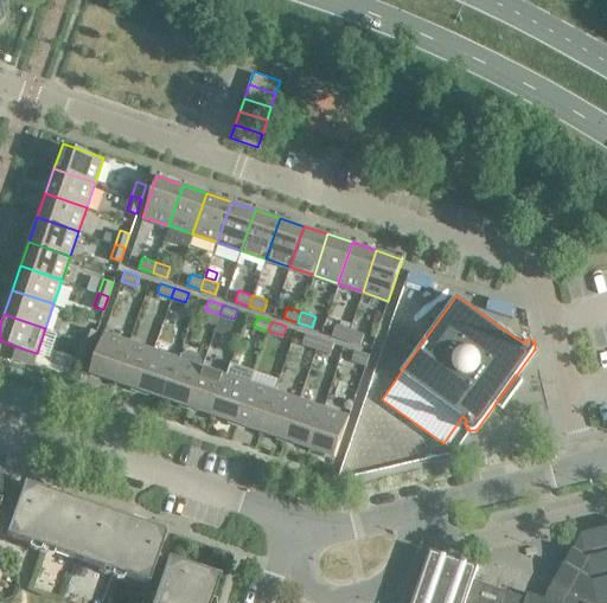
[(350,328),(336,324),(332,334),(346,339),(350,328)]
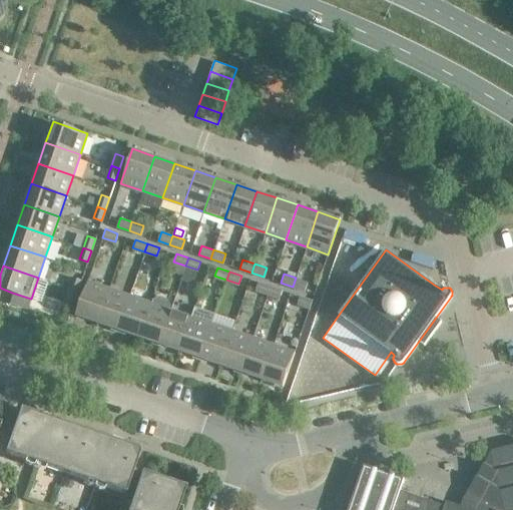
[(81,280),(73,277),(69,288),(77,291),(81,280)]
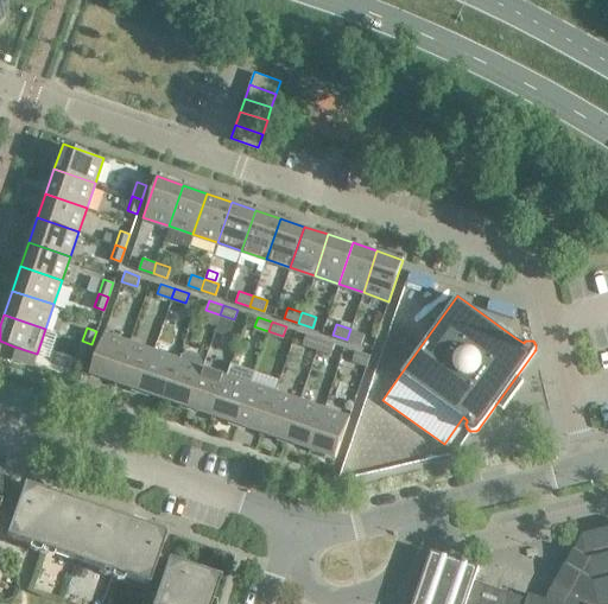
[(365,334),(350,329),(347,339),(361,344),(365,334)]
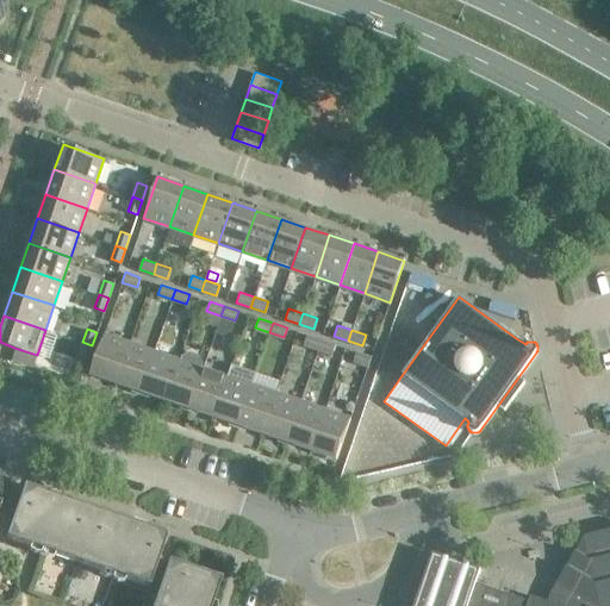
[(130,341),(105,332),(91,374),(116,382),(130,341)]
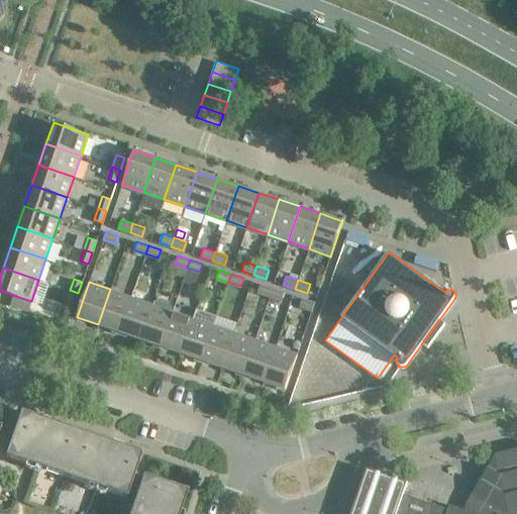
[(273,288),(261,284),(257,292),(270,296),(273,288)]
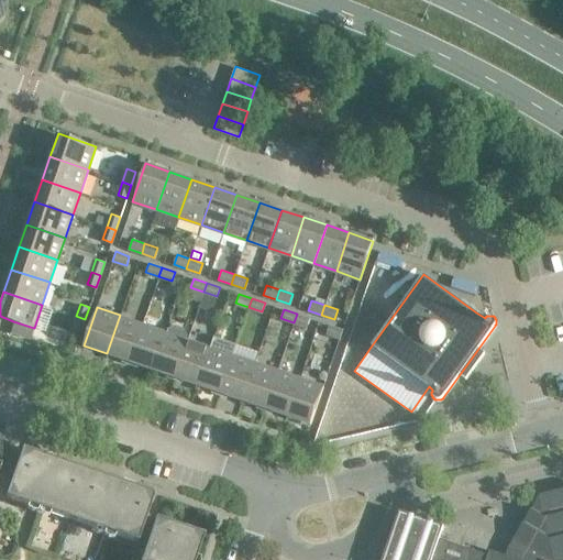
[(310,318),(297,314),(294,322),(307,327),(310,318)]
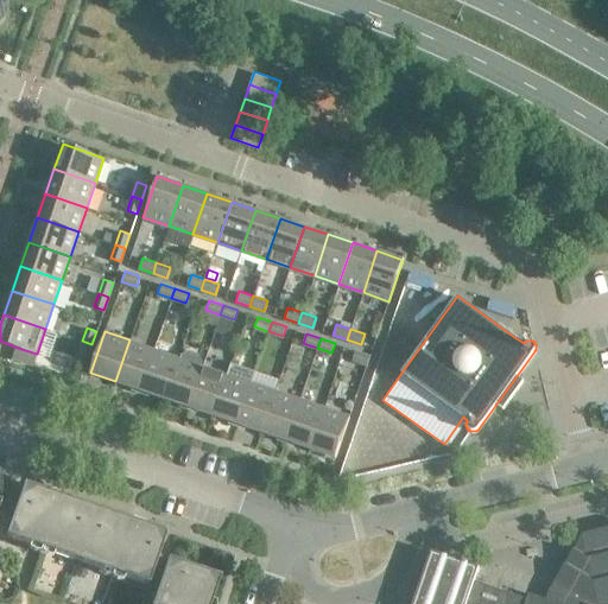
[(154,348),(130,339),(115,381),(140,389),(154,348)]
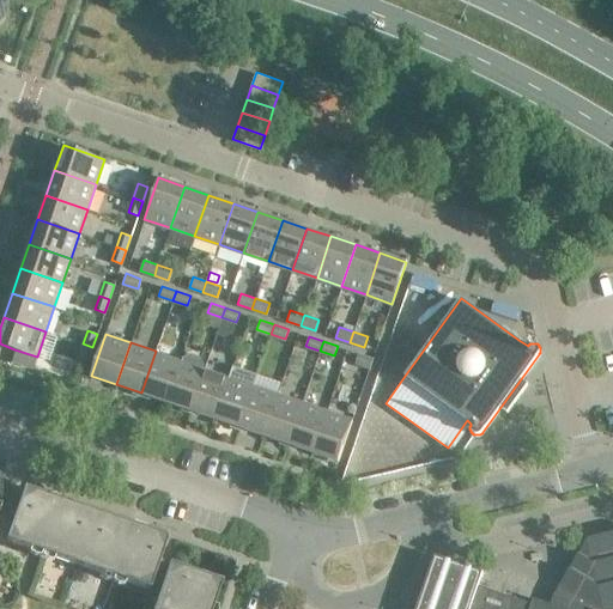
[(92,347),(83,343),(78,358),(87,361),(92,347)]
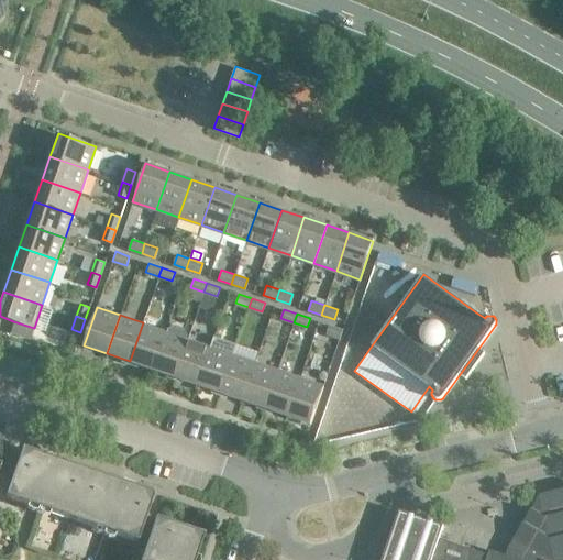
[(13,321),(10,330),(31,338),(34,328),(13,321)]
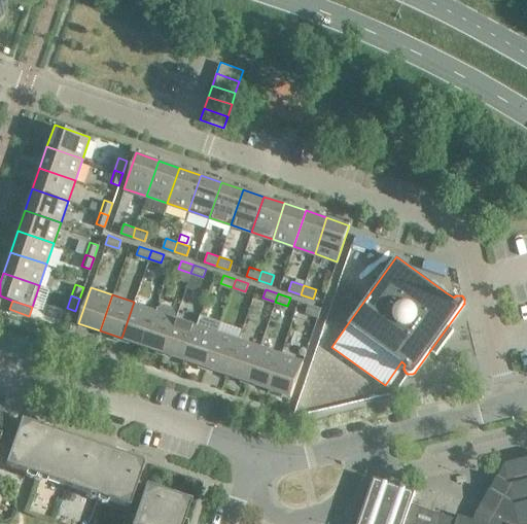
[(154,309),(134,302),(121,338),(142,345),(154,309)]
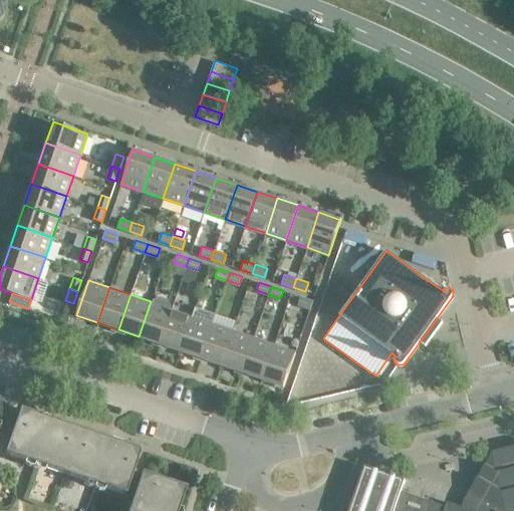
[(313,300),(300,296),(297,304),(310,309),(313,300)]
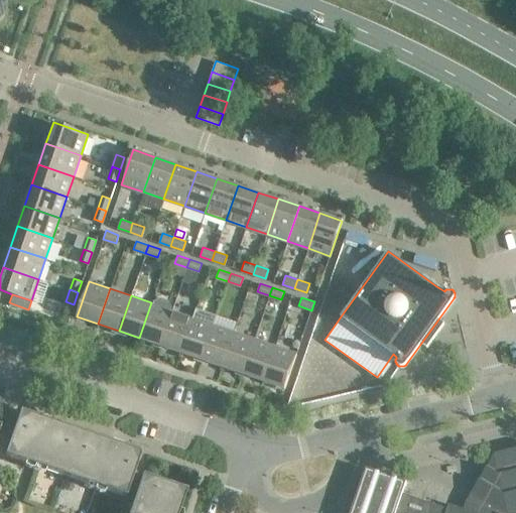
[(172,309),(151,302),(139,338),(160,345),(172,309)]
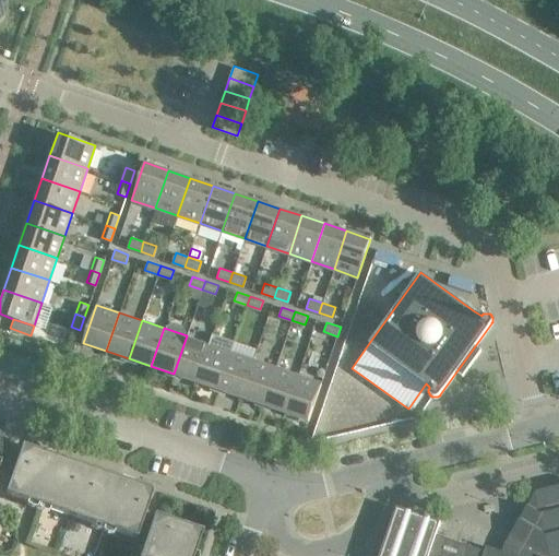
[(213,332),(209,343),(195,381),(217,389),(230,351),(235,340),(213,332)]
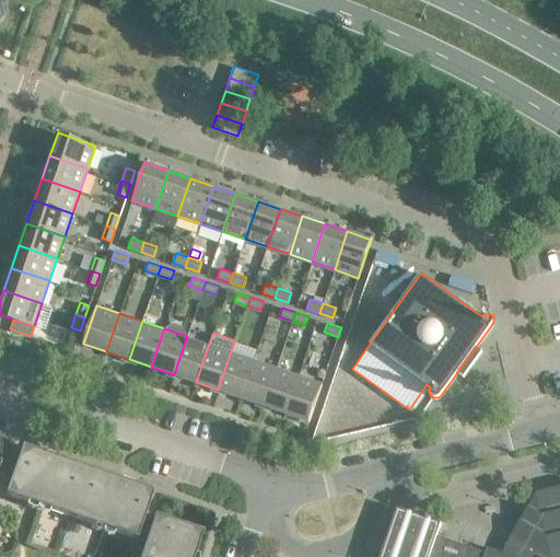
[(209,344),(187,336),(174,374),(196,382),(209,344)]
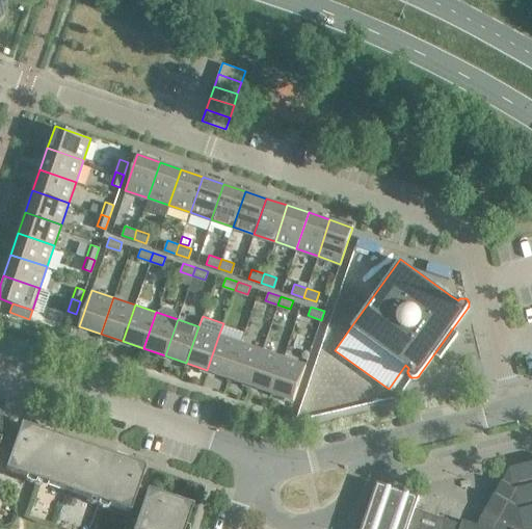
[(241,341),(219,334),(207,370),(229,377),(241,341)]
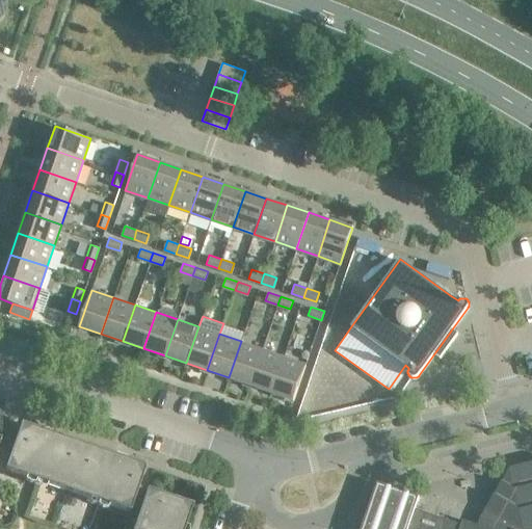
[(262,348),(241,341),(229,377),(249,385),(262,348)]
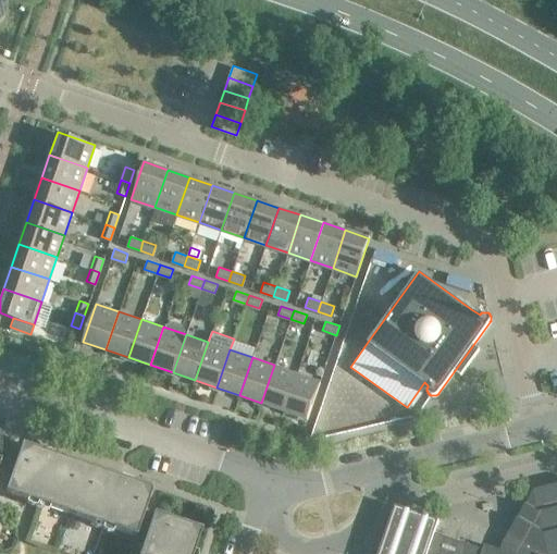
[(297,372),(274,365),(261,403),(284,410),(297,372)]
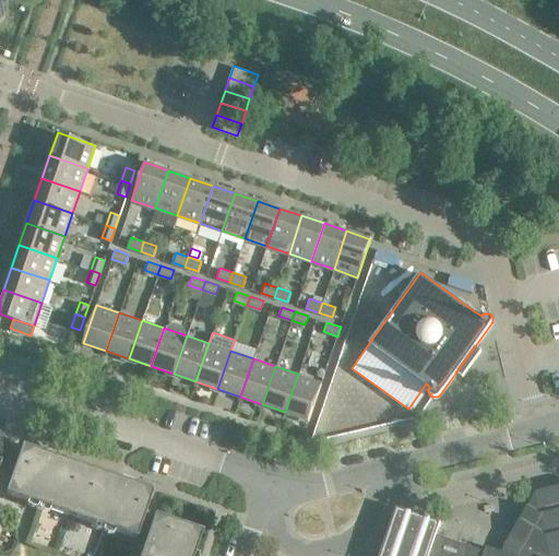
[(321,382),(298,374),(285,412),(308,420),(321,382)]
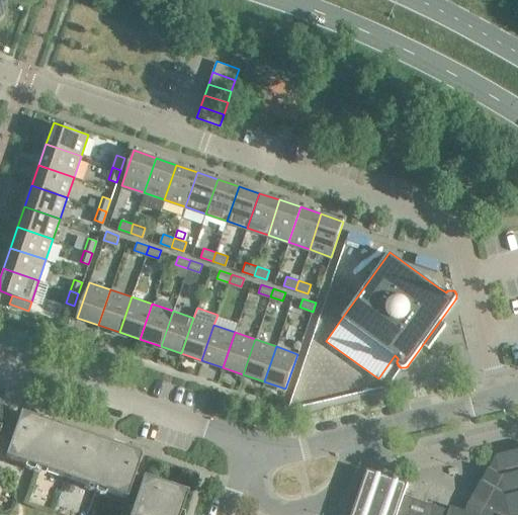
[(19,411),(12,433),(4,455),(36,466),(37,460),(48,463),(46,469),(65,476),(80,431),(50,421),(51,420),(50,419),(49,421),(39,418),(40,416),(38,416),(38,417),(19,411)]
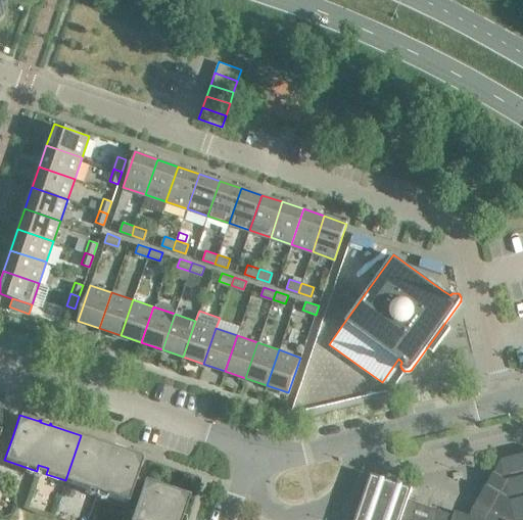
[(110,446),(81,435),(65,480),(85,487),(87,481),(96,484),(94,490),(127,502),(142,457),(123,450),(123,448),(122,447),(122,450),(112,446),(112,444),(111,444),(110,446)]
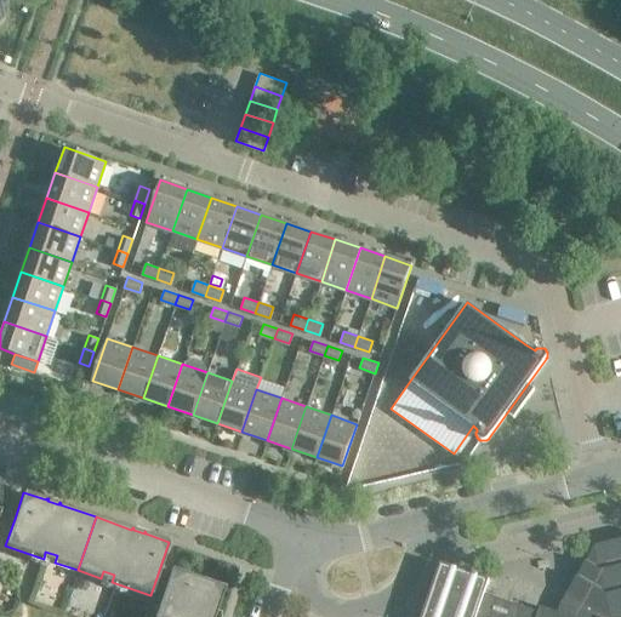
[(620,616),(620,550),(617,538),(596,544),(568,590),(579,598),(574,607),(571,615),(540,605),(539,610),(484,592),(489,578),(440,561),(437,572),(421,616),(620,616)]
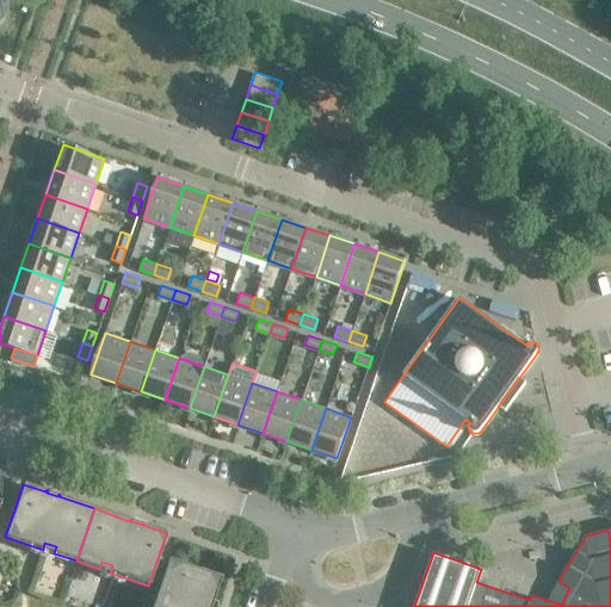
[(220,577),(167,559),(150,606),(209,606),(211,604),(220,577)]
